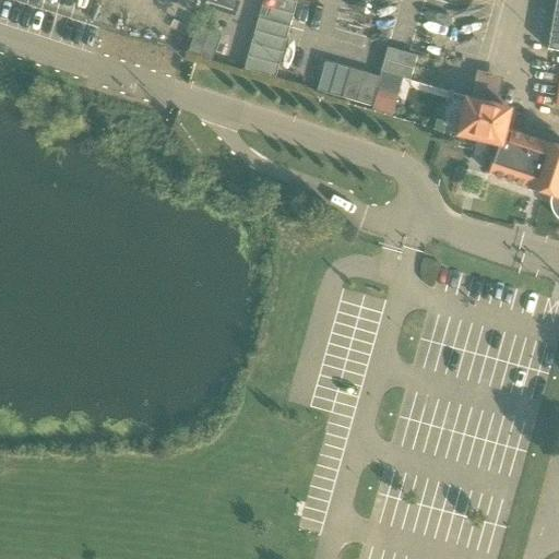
[(233,11),(236,0),(234,0),(207,0),(207,3),(233,11)]
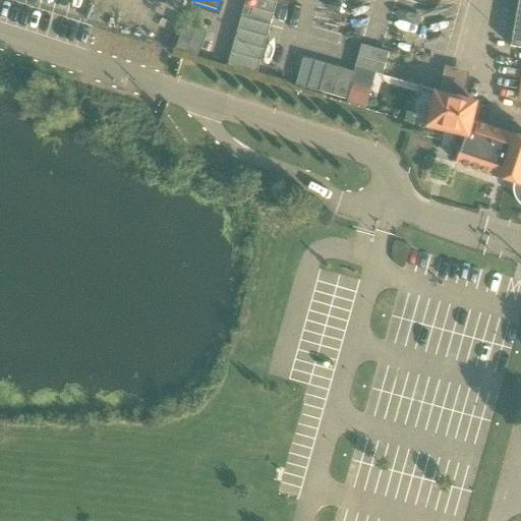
[(256,73),(276,3),(265,0),(245,0),(227,65),(256,73)]
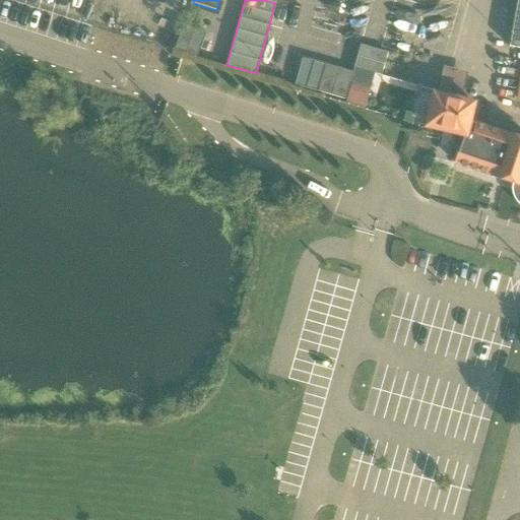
[(519,0),(518,0),(511,47),(519,48),(519,86),(518,99),(519,99),(519,0)]
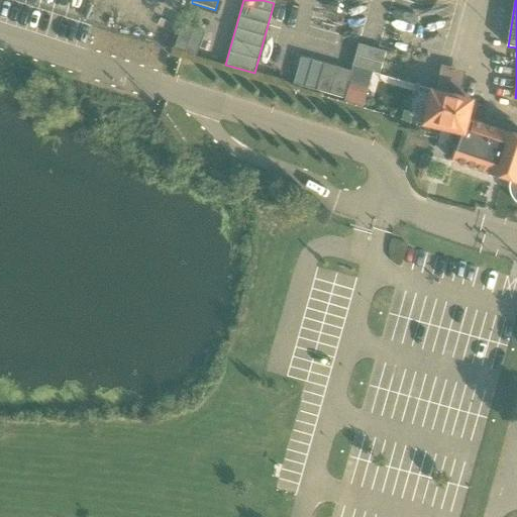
[(197,57),(205,32),(183,25),(175,48),(197,57)]
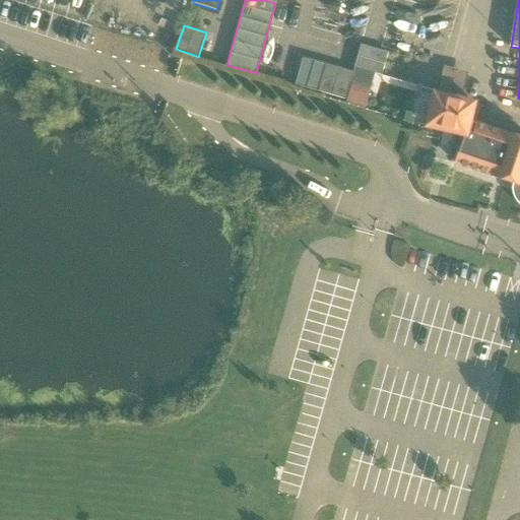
[(361,46),(354,68),(381,75),(387,53),(361,46)]
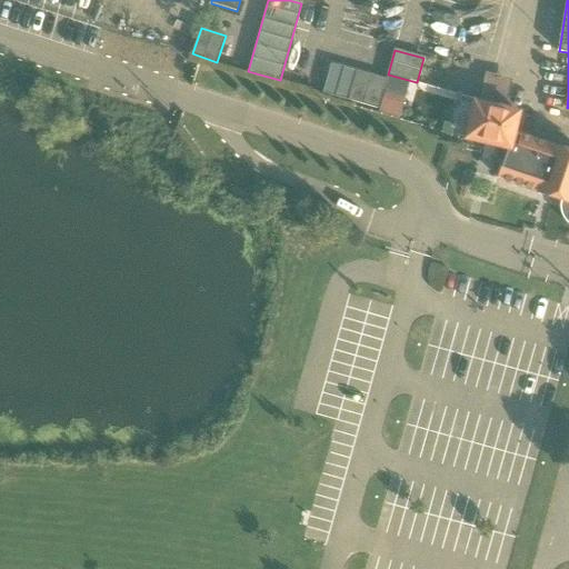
[(378,109),(386,80),(331,65),(323,93),(378,109)]
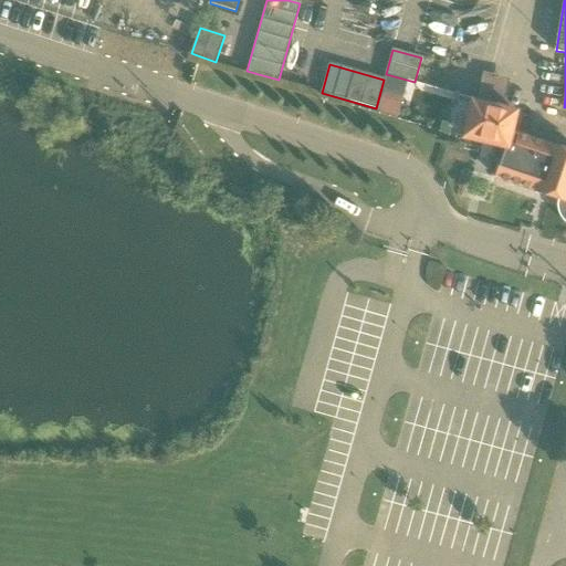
[(405,93),(397,91),(384,87),(377,112),(398,117),(405,93)]
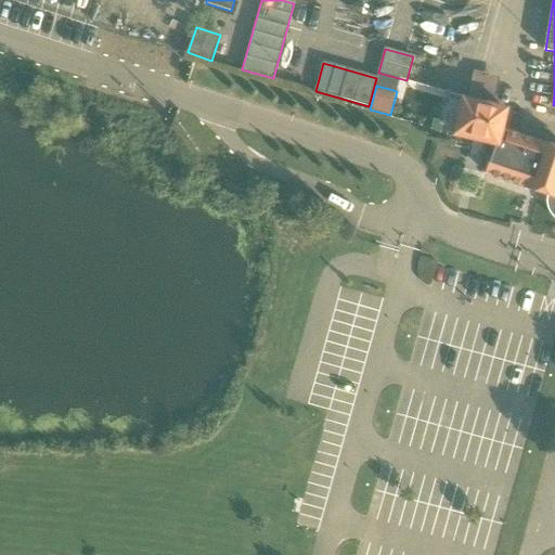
[(454,136),(482,143),(497,146),(493,169),(552,189),(550,196),(547,196),(546,202),(547,208),(550,213),(553,218),(554,219),(554,149),(502,131),(506,111),(463,100),(454,136)]
